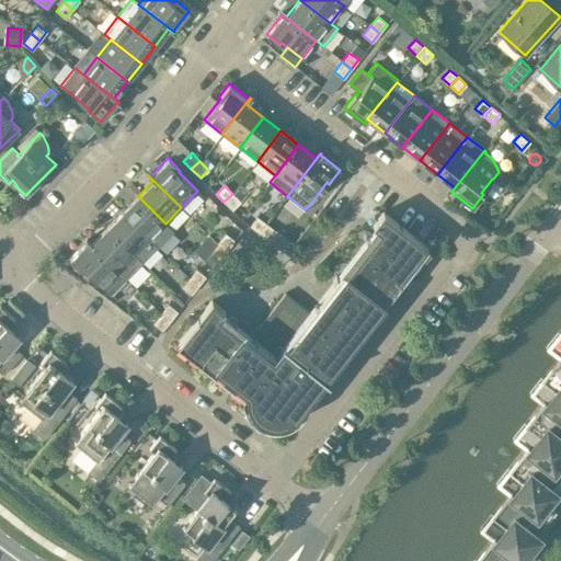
[(232,194),(224,202),(232,209),(240,202),(232,194)]
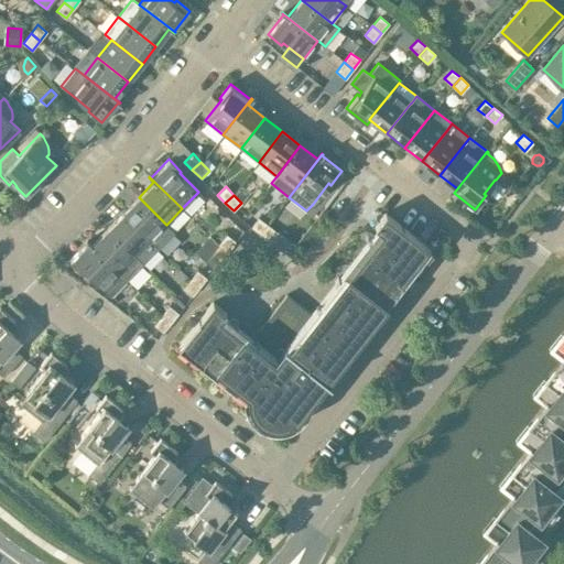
[(139,197),(122,214),(159,248),(174,232),(166,225),(139,197)]
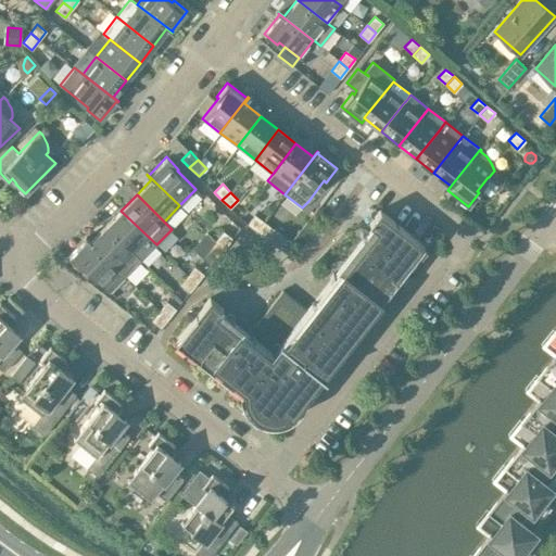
[(210,298),(179,336),(187,342),(184,348),(211,369),(215,364),(222,369),(218,375),(227,382),(231,386),(239,391),(240,395),(239,395),(240,399),(241,402),(242,405),(243,407),(245,411),(247,409),(245,407),(244,405),(243,403),(242,401),(247,400),(248,402),(249,405),(251,407),(253,409),(255,412),(257,414),(260,415),(263,416),(266,417),(268,418),(272,418),(275,418),(278,418),(281,417),(283,416),(287,414),(289,413),(291,411),(293,408),(295,406),(298,403),(299,401),(300,397),(300,394),(304,395),(303,397),(303,401),(302,403),(303,404),(304,401),(305,397),(305,394),(306,391),(306,388),(305,384),(304,381),(304,380),(313,368),(320,374),(337,353),(338,352),(332,348),(338,340),(343,344),(365,317),(359,313),(366,305),(371,310),(370,311),(371,312),(373,311),(383,297),(378,292),(390,276),(395,280),(417,253),(412,249),(418,240),(379,210),(379,211),(369,223),(376,229),(308,316),(304,313),(306,310),(282,290),(255,325),(257,326),(247,339),(217,315),(223,308),(211,299),(210,298)]
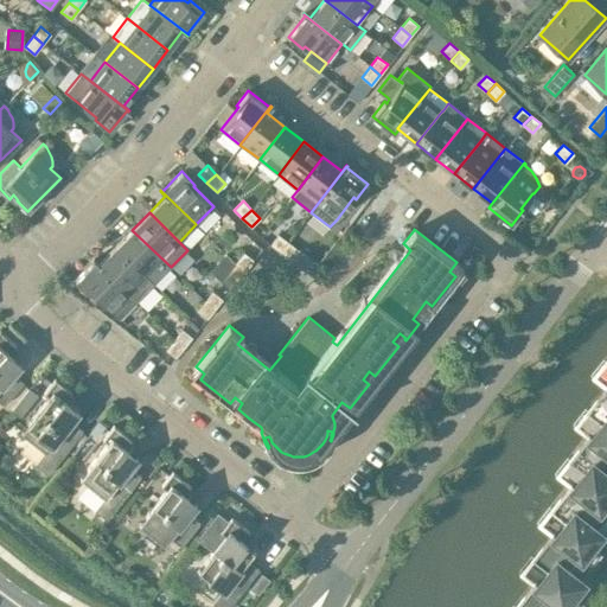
[(153,285),(171,267),(132,230),(115,247),(153,285)]
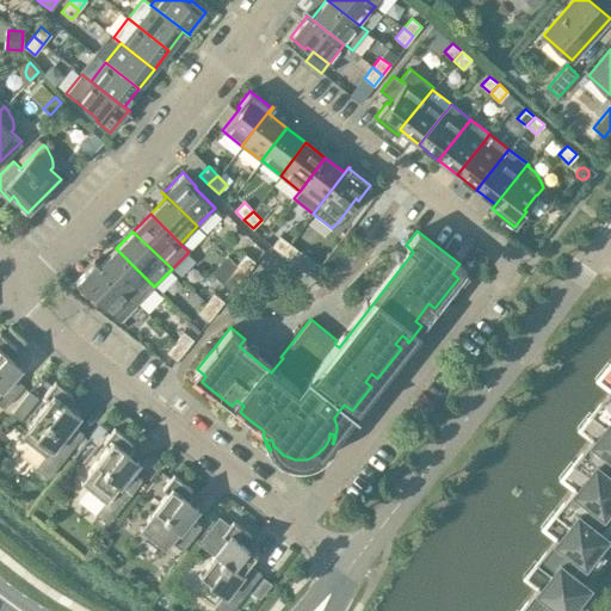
[(282,253),(289,244),(279,236),(272,246),(282,253)]
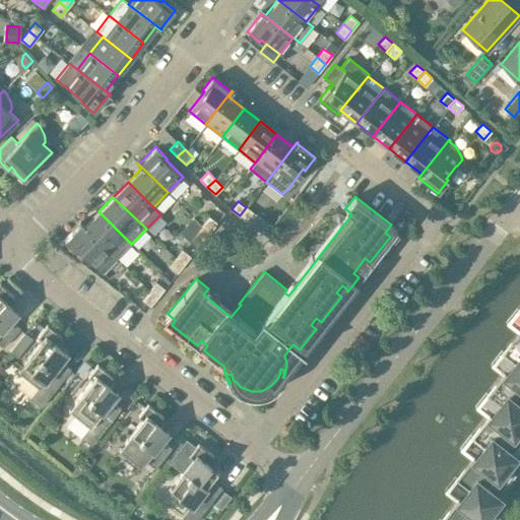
[(246,207),(240,215),(249,222),(255,214),(246,207)]
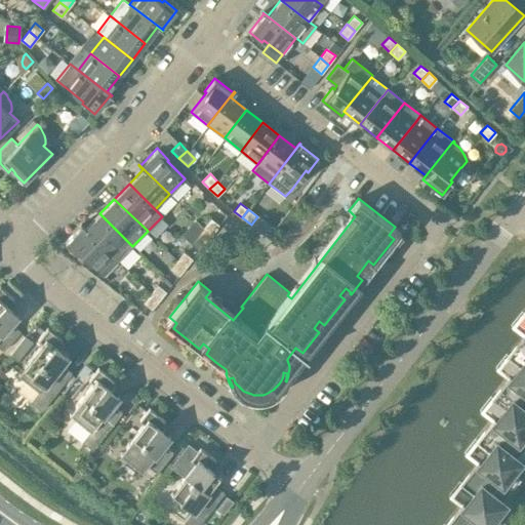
[(99,213),(85,228),(85,229),(118,260),(132,246),(99,213)]
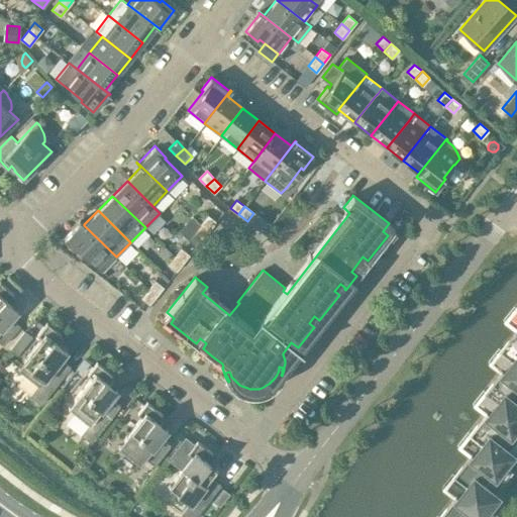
[(207,215),(200,224),(208,230),(209,230),(215,221),(207,215)]
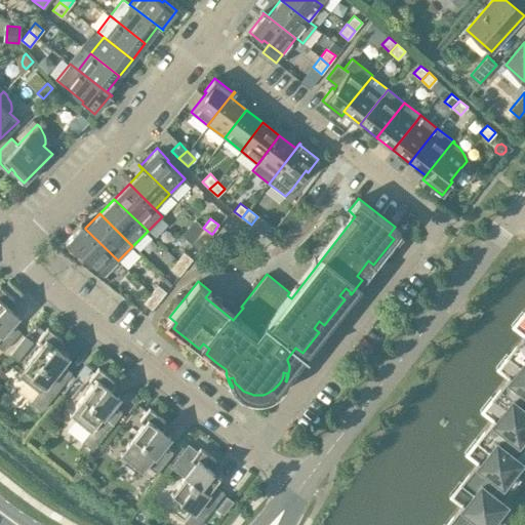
[(85,229),(85,228),(81,224),(80,225),(81,226),(65,242),(76,253),(78,252),(103,276),(118,260),(85,229)]
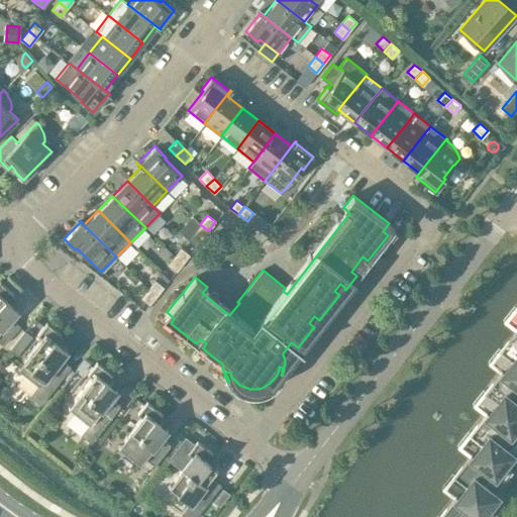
[(194,232),(187,239),(195,247),(202,238),(208,230),(200,224),(194,232)]
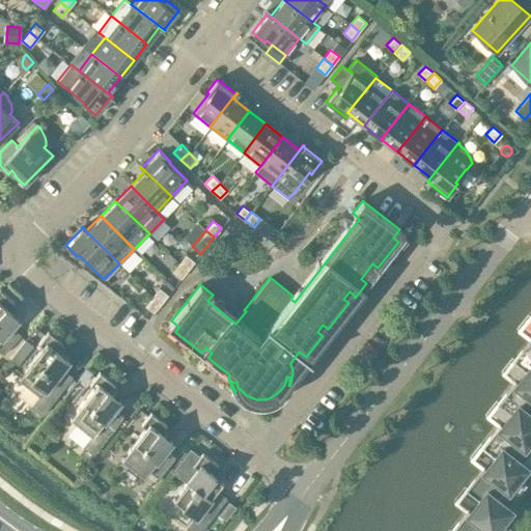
[(178,263),(188,270),(194,261),(186,255),(178,263)]
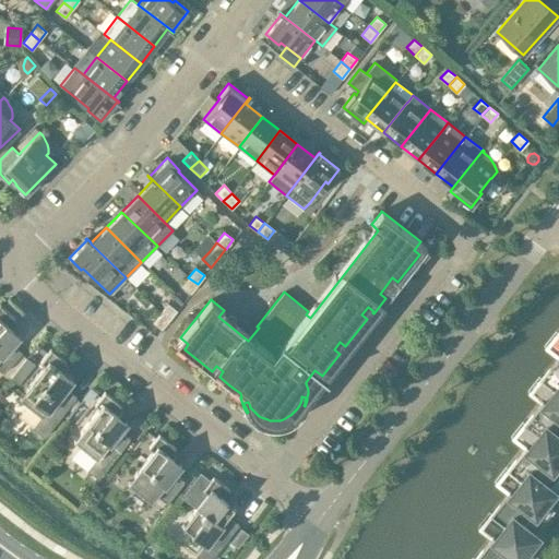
[(198,284),(188,277),(181,286),(190,293),(198,284)]
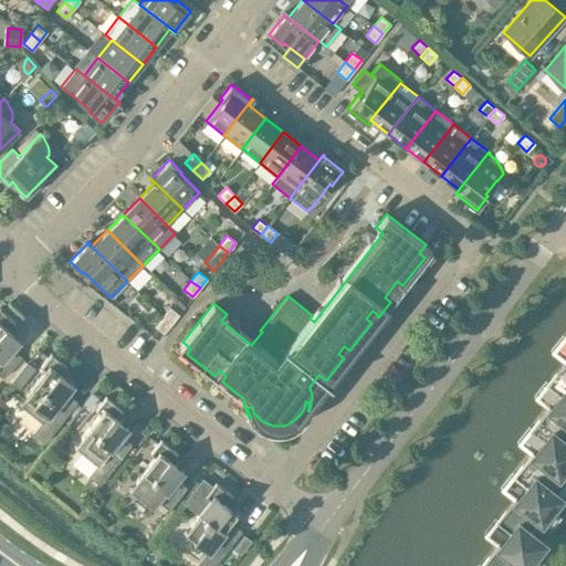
[(14,322),(13,321),(0,307),(0,375),(3,378),(21,357),(11,348),(12,347),(4,341),(13,331),(14,328),(16,326),(16,324),(14,322)]
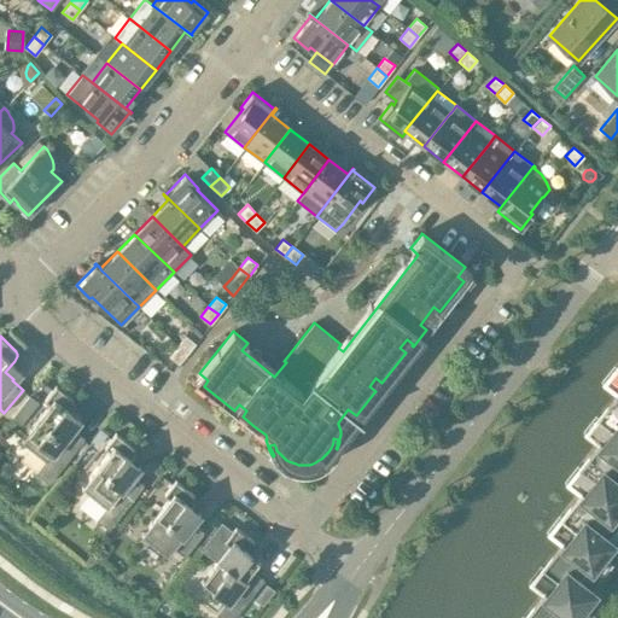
[(178,345),(187,353),(194,343),(185,336),(178,345)]
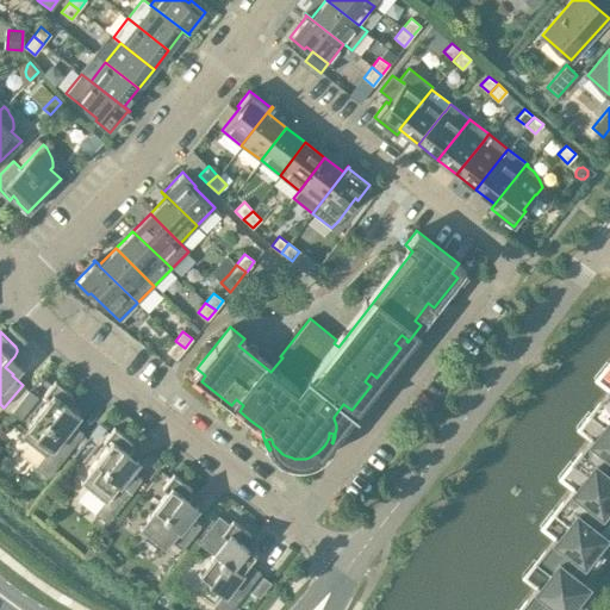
[(185,348),(175,341),(167,352),(176,359),(185,348)]
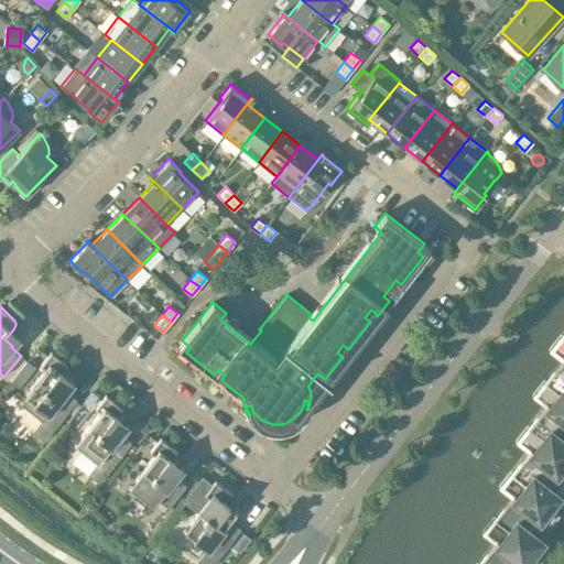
[(58,383),(66,373),(67,372),(67,369),(67,367),(66,365),(65,362),(51,351),(40,365),(44,368),(19,400),(42,419),(32,431),(44,441),(77,400),(65,391),(66,390),(58,383)]
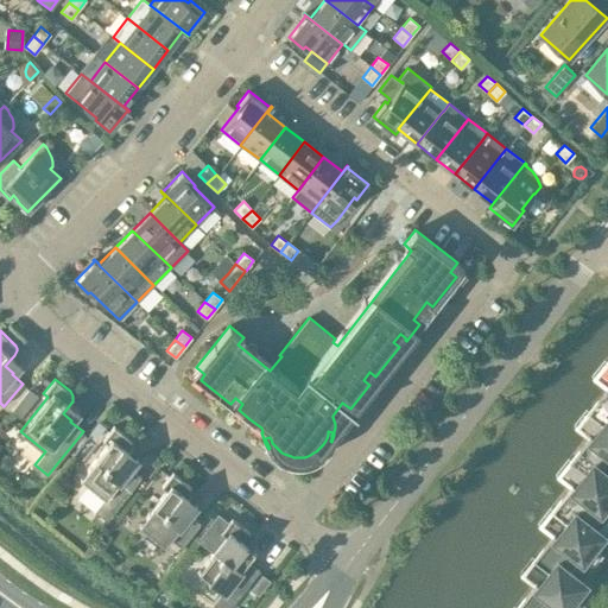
[(607,387),(588,413),(605,425),(595,437),(594,438),(607,449),(607,387)]
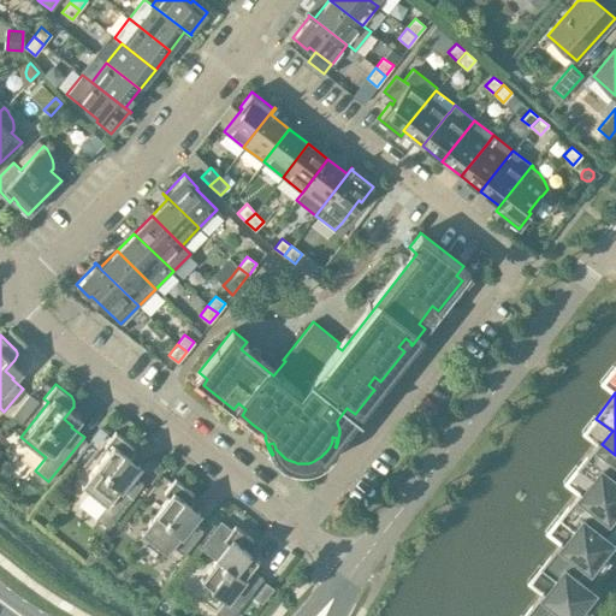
[(29,394),(11,416),(19,424),(37,401),(29,394)]
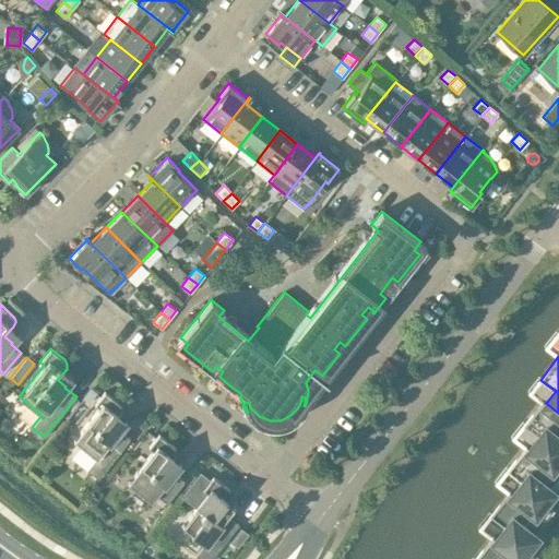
[(120,429),(113,423),(120,412),(121,408),(121,406),(120,404),(119,402),(104,391),(94,404),(98,407),(73,439),(96,458),(86,470),(98,479),(130,439),(119,430),(120,429)]
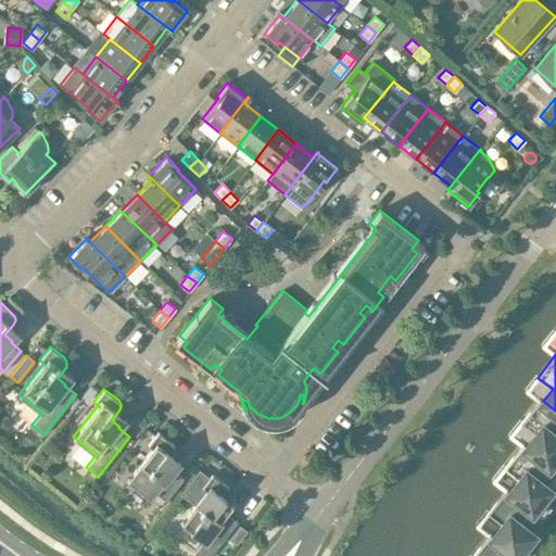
[(540,400),(521,422),(536,434),(527,445),(527,446),(555,469),(555,411),(543,401),(544,400),(541,397),(540,400)]
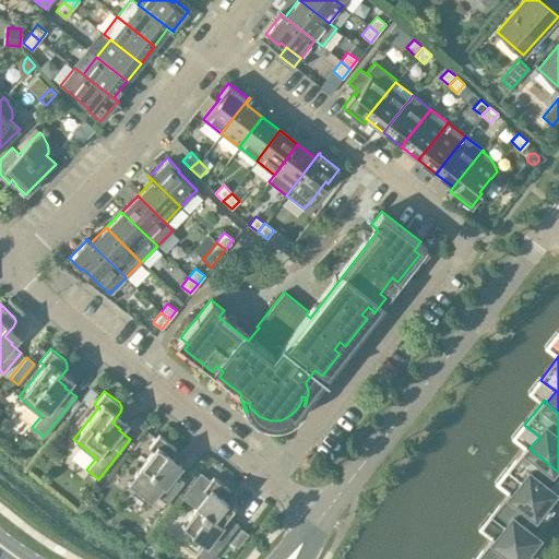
[(166,465),(174,456),(175,454),(176,451),(176,450),(175,447),(173,444),(158,433),(149,447),(153,450),(128,483),(152,501),(156,495),(167,502),(183,480),(174,473),(174,472),(166,465)]
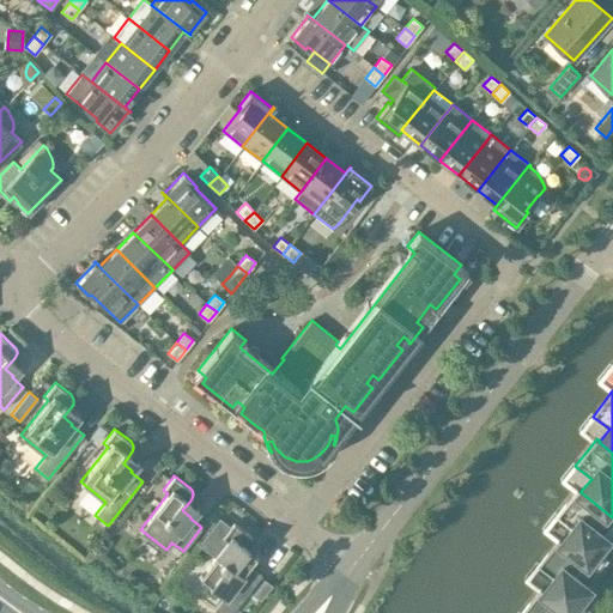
[(577,490),(557,515),(572,528),(563,540),(563,541),(598,569),(599,569),(608,556),(604,552),(612,539),(612,535),(608,533),(612,526),(612,517),(581,492),(581,491),(578,489),(577,490)]
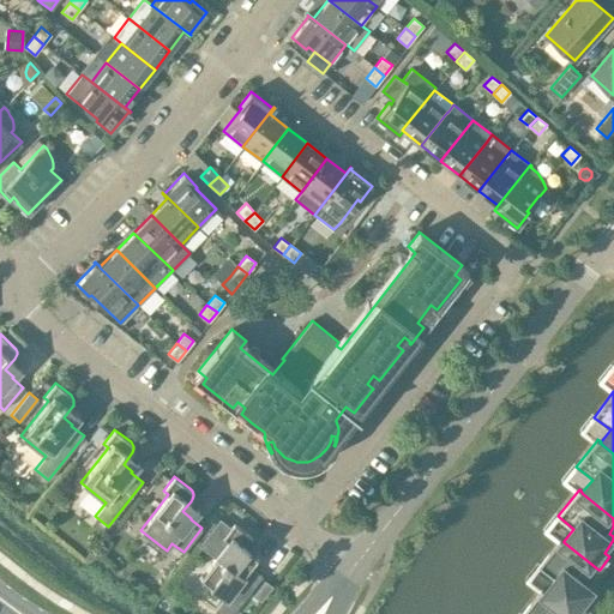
[(220,518),(208,534),(223,547),(228,541),(223,537),(230,528),(220,518)]
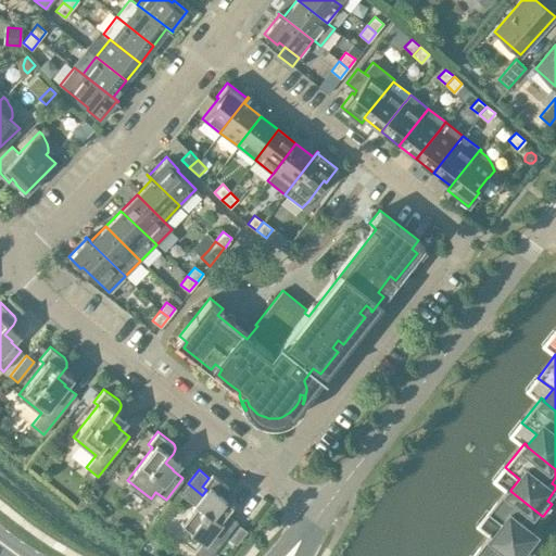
[(193,552),(198,555),(209,555),(237,521),(227,513),(227,512),(219,505),(227,496),(228,493),(228,491),(228,489),(226,485),(212,474),(209,478),(202,487),(206,490),(202,495),(180,522),(203,540),(193,552)]
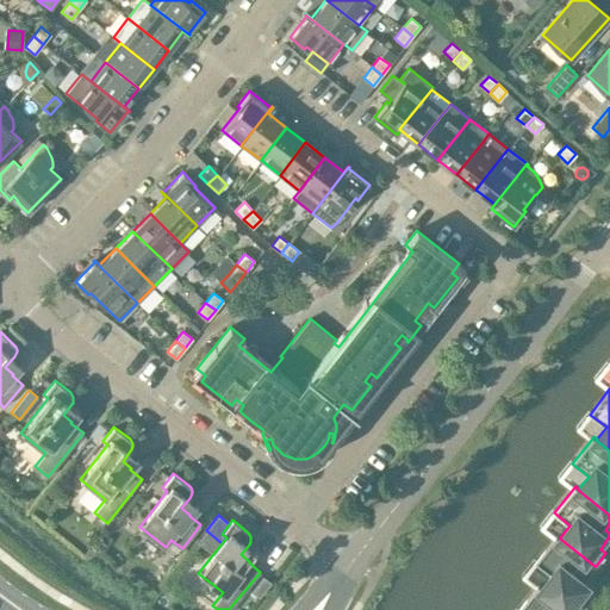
[(555,537),(536,562),(552,574),(542,587),(541,589),(568,609),(580,609),(587,602),(582,598),(593,584),(586,579),(597,567),(596,566),(595,566),(560,539),(560,537),(556,535),(555,537)]
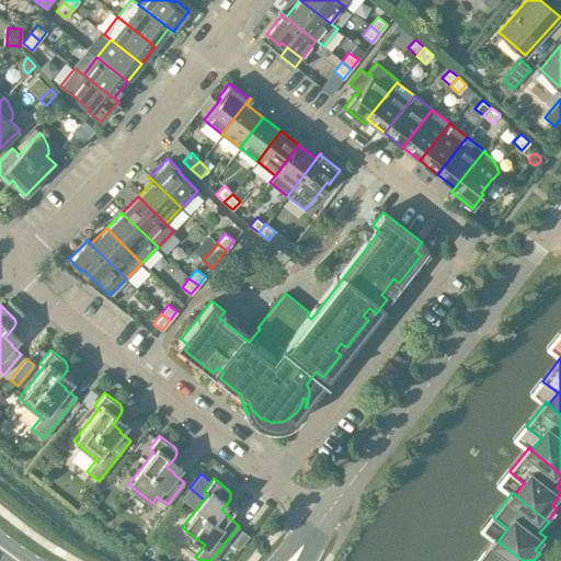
[(241,530),(230,544),(238,549),(249,536),(241,530)]
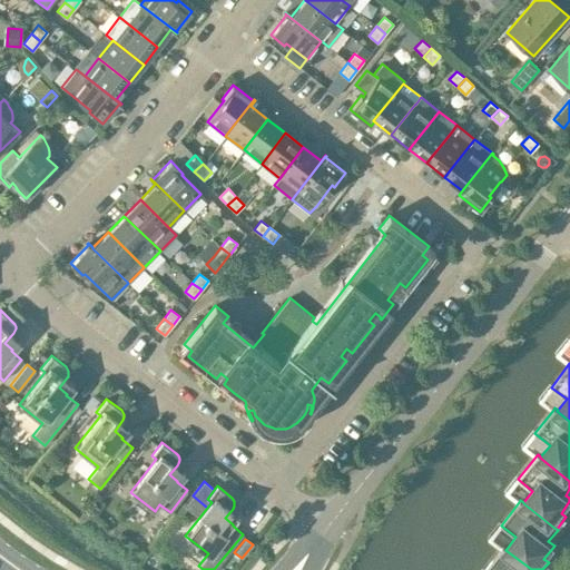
[(502,548),(484,569),(531,569),(505,550),(507,549),(503,547),(502,548)]
